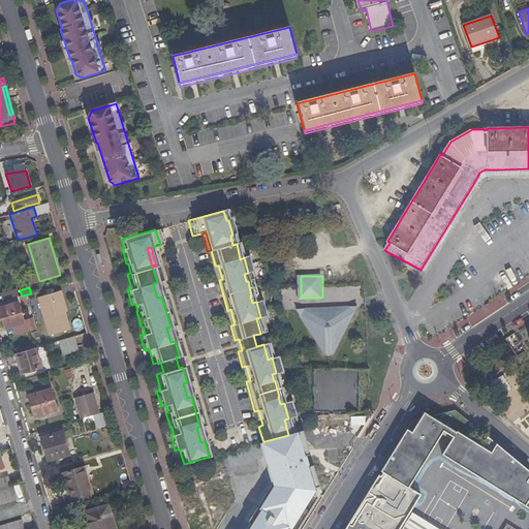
[(60,290),(37,298),(50,336),(70,329),(65,312),(64,309),(65,308),(60,290)]
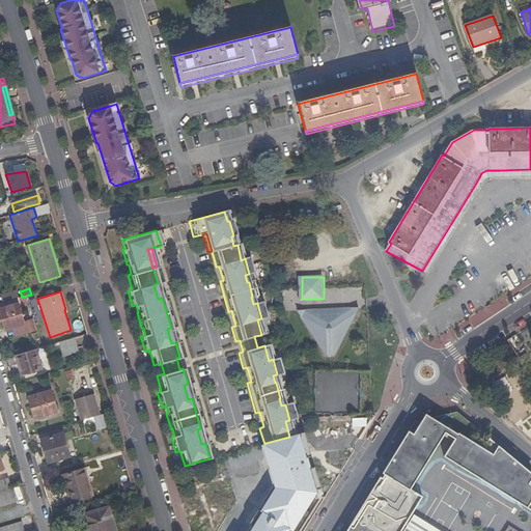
[(25,325),(19,305),(0,310),(0,313),(5,331),(25,325)]
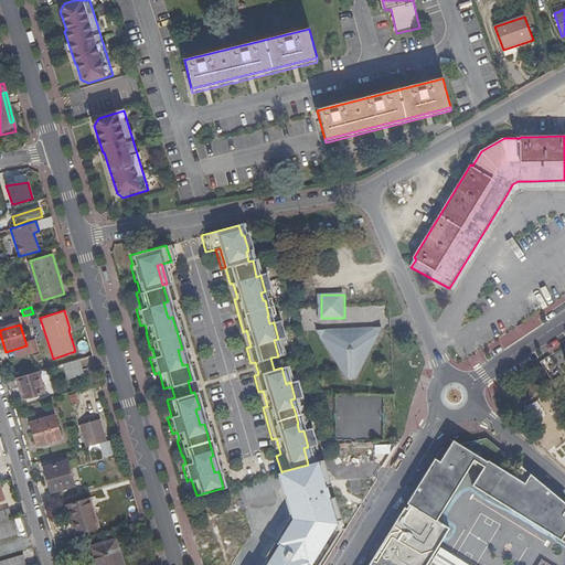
[(382,330),(318,330),(349,377),(356,377),(382,330)]
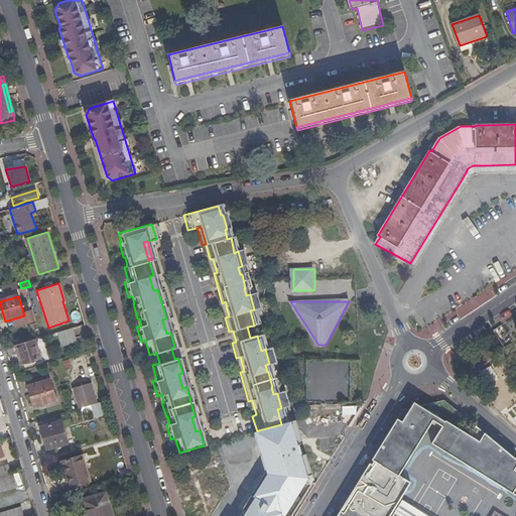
[(72,329),(56,333),(61,348),(77,344),(72,329)]
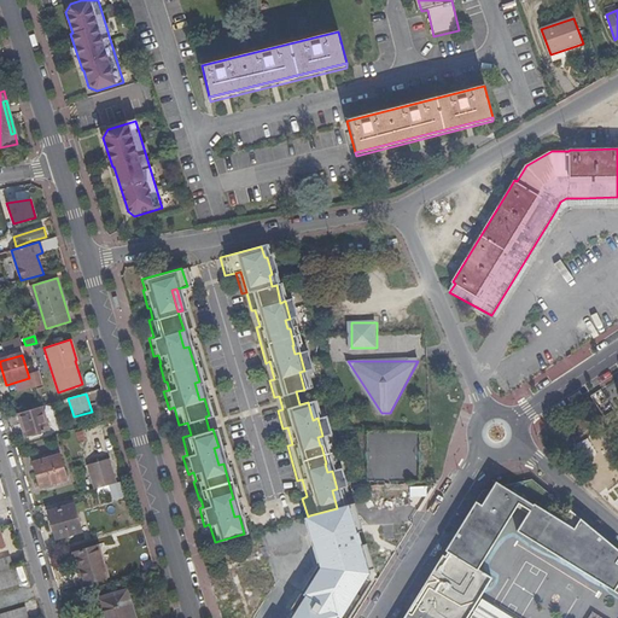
[(41,433),(50,431),(41,407),(18,414),(25,437),(41,432),(41,433)]
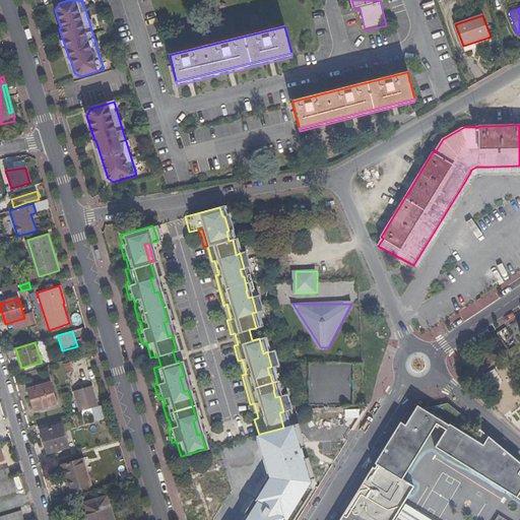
[(57,404),(51,385),(28,391),(35,411),(57,404)]
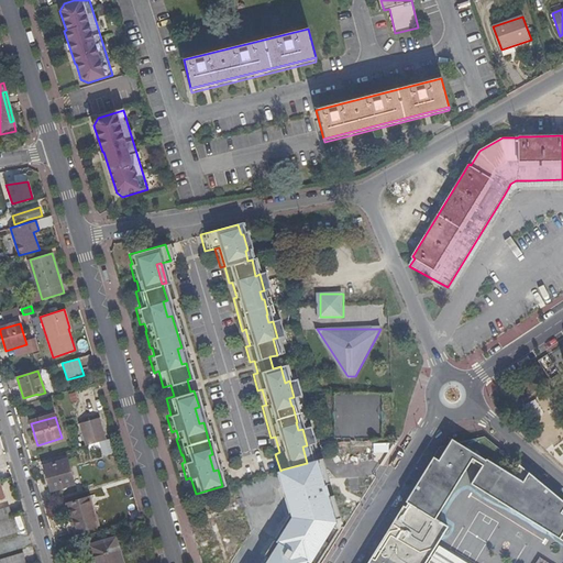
[(86,446),(106,440),(98,418),(79,424),(86,446)]
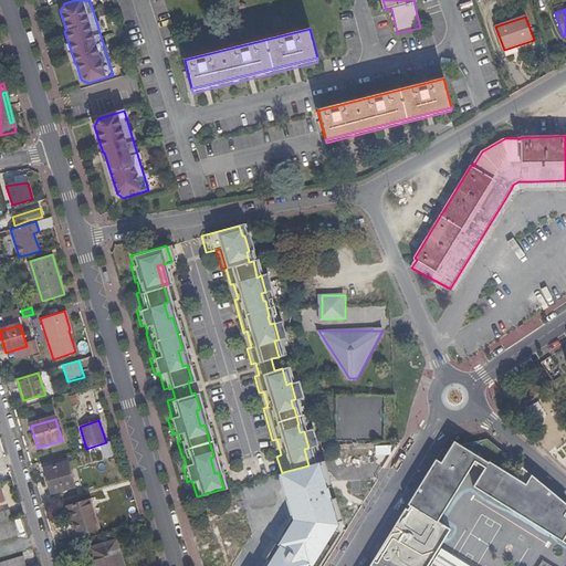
[(418,565),(432,543),(443,525),(431,517),(468,458),(478,464),(467,482),(565,544),(565,563),(563,565),(540,565),(537,564),(536,565),(565,565),(565,504),(530,474),(510,457),(489,439),(460,446),(454,441),(451,448),(442,449),(369,565),(418,565)]
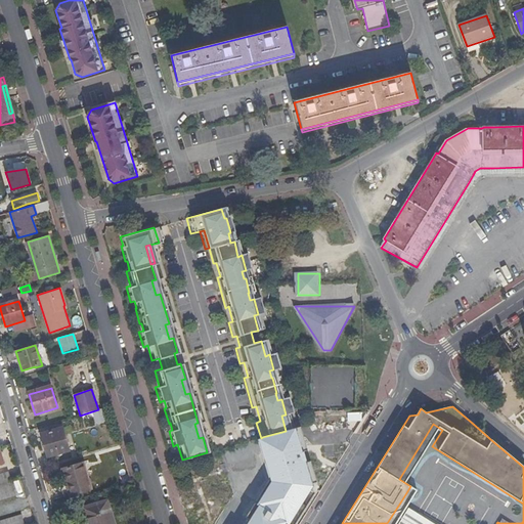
[(296,428),(303,451),(307,450),(300,426),(296,428)]
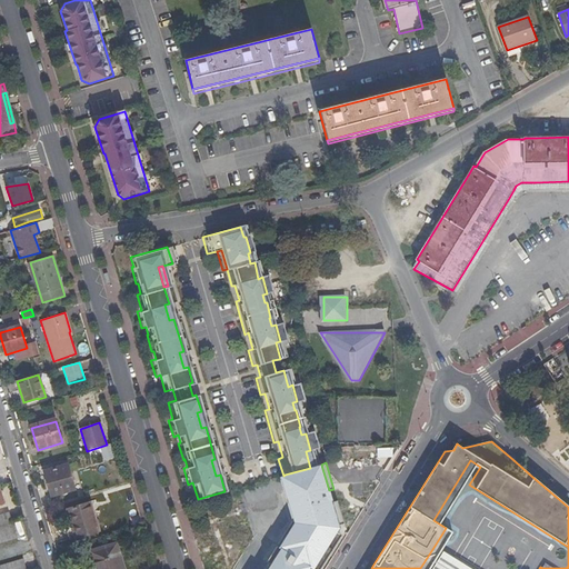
[(76,490),(68,465),(45,471),(51,497),(76,490)]
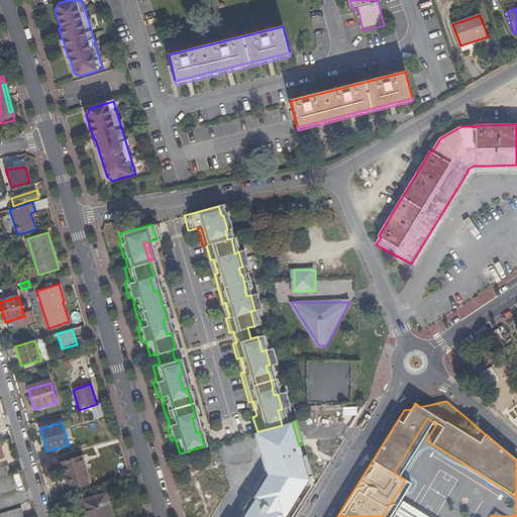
[(306,484),(309,480),(308,477),(302,456),(299,445),(292,422),(282,425),(259,431),(264,447),(261,448),(267,470),(269,469),(272,477),(266,486),(264,485),(245,512),(244,511),(240,516),(283,516),(284,516),(300,491),(301,492),(306,484)]
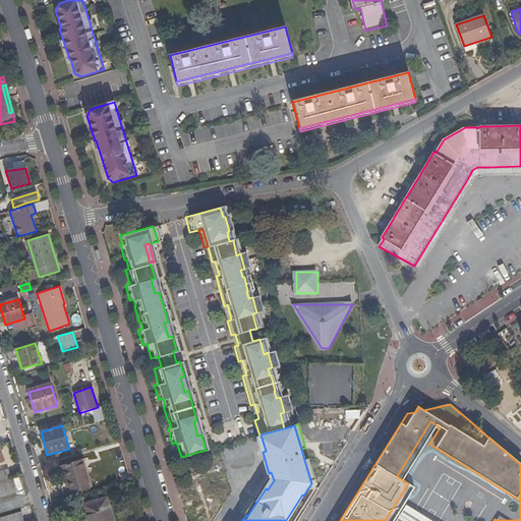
[(266,451),(261,435),(259,436),(255,437),(268,476),(244,514),(246,515),(247,516),(266,488),(268,489),(274,480),(271,472),(269,473),(263,452),(266,451)]
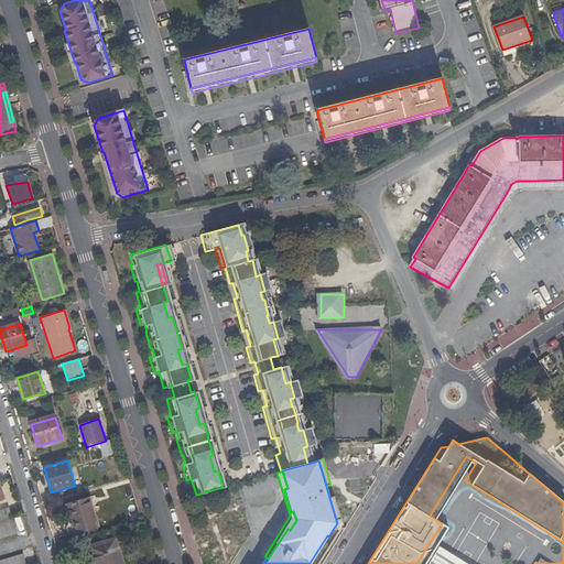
[(329,498),(336,520),(340,519),(334,496),(329,498)]
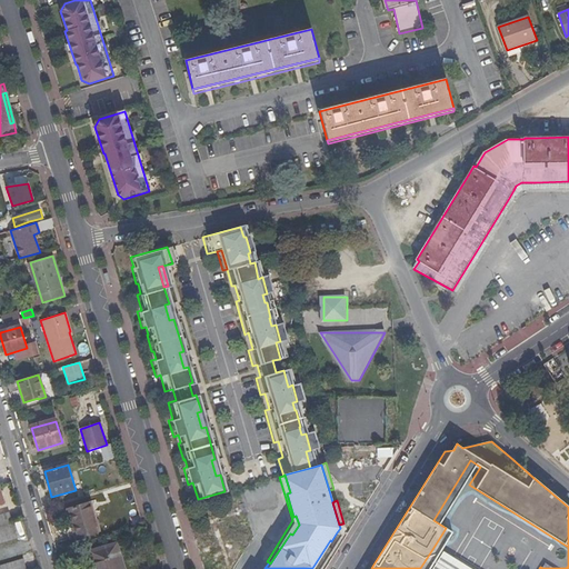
[(68,510),(72,525),(66,527),(70,541),(99,532),(90,502),(68,510)]
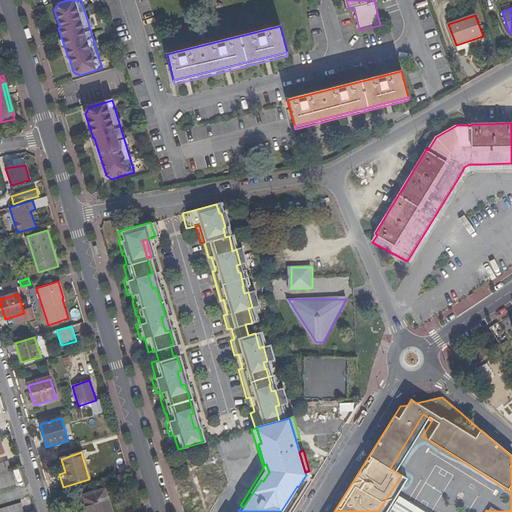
[(185,458),(189,468),(200,464),(196,453),(185,458)]
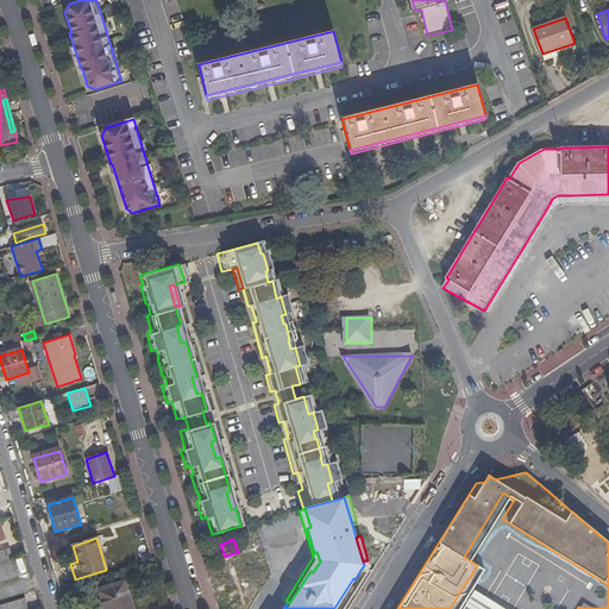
[(0,562),(12,559),(10,550),(0,552),(0,562)]
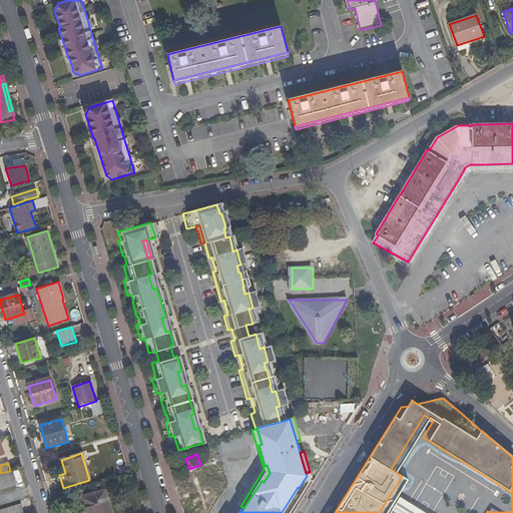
[(0,473),(0,490),(16,485),(11,470),(10,471),(0,473)]
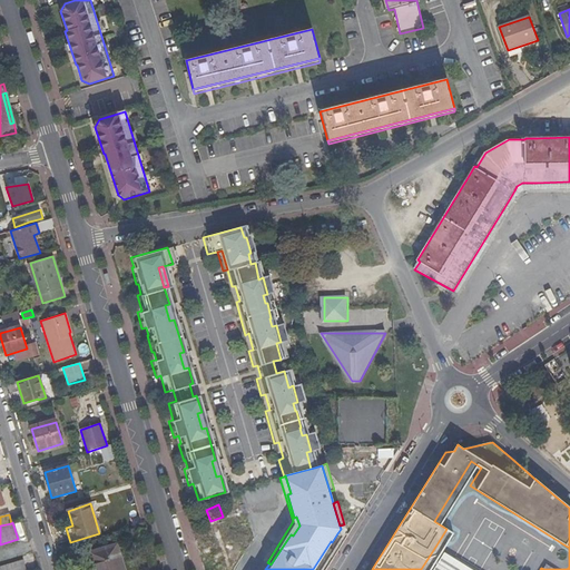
[(215,542),(205,546),(207,552),(223,547),(216,524),(209,527),(215,542)]
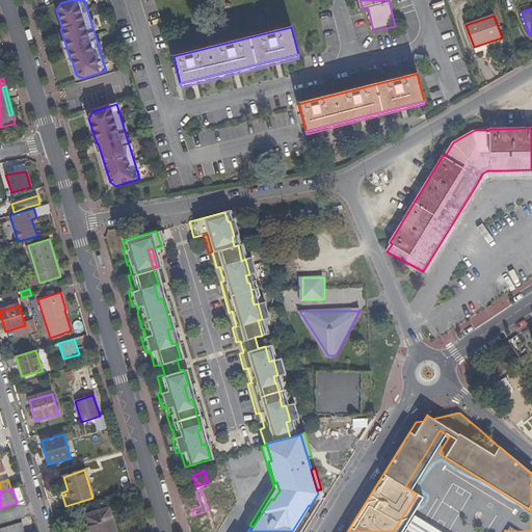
[(309,505),(292,531),(298,531),(319,500),(315,498),(310,506),(309,505)]
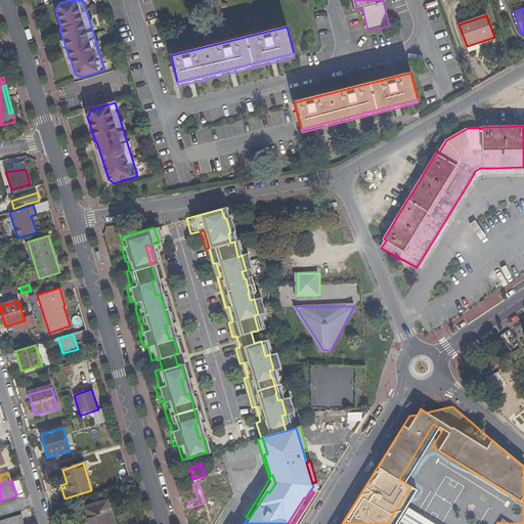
[(114,523),(107,500),(82,508),(87,523),(114,523)]
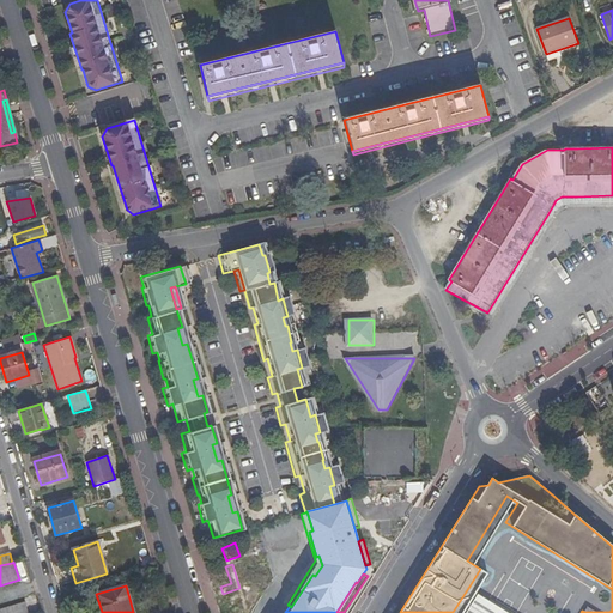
[(595,612),(580,604),(574,612),(507,612),(468,588),(453,612),(581,612),(582,611),(584,612),(595,612)]
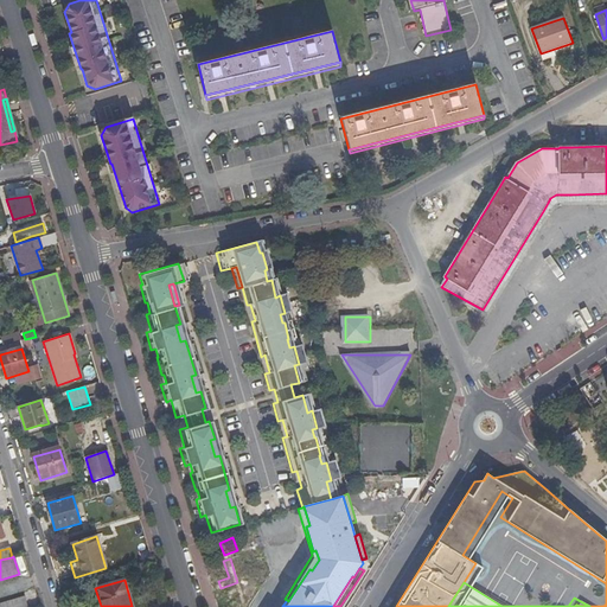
[(0,606),(29,606),(26,596),(0,604),(0,606)]
